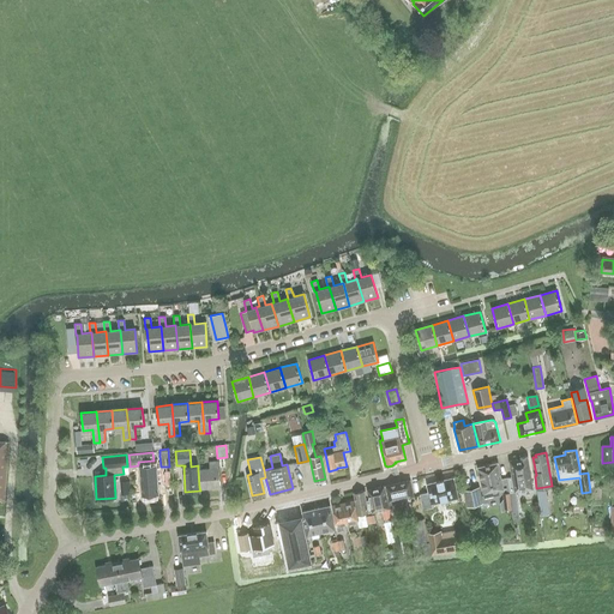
[(512,477),(509,477),(510,493),(515,492),(533,488),(528,457),(519,458),(521,459),(510,461),(512,477)]
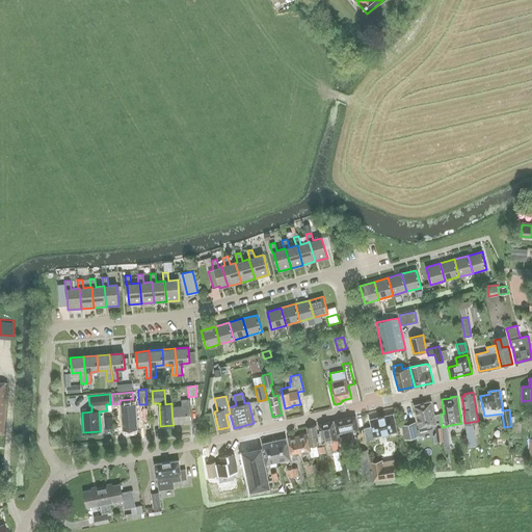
[(182,406),(171,407),(173,422),(178,421),(178,423),(190,422),(188,399),(181,400),(182,406)]
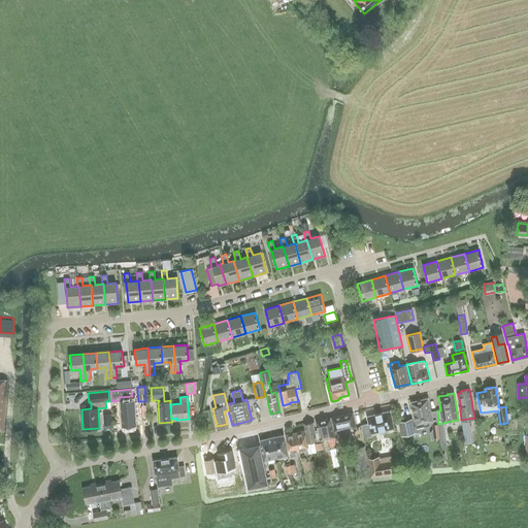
[(434,439),(440,439),(439,432),(438,426),(438,425),(438,424),(437,410),(431,411),(428,398),(410,402),(416,425),(432,421),(434,439)]
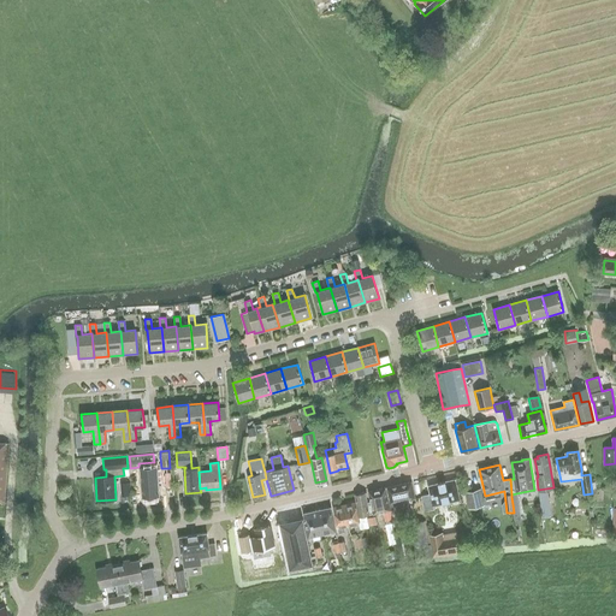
[(157,466),(140,467),(142,497),(159,496),(157,466)]
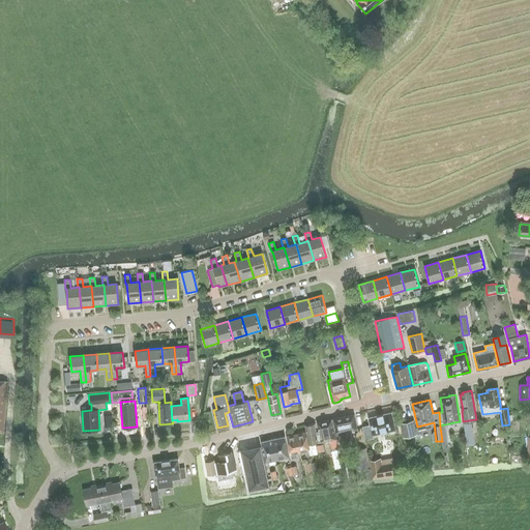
[(373,435),(395,430),(391,412),(369,418),(370,424),(362,427),(365,440),(374,438),(373,435)]
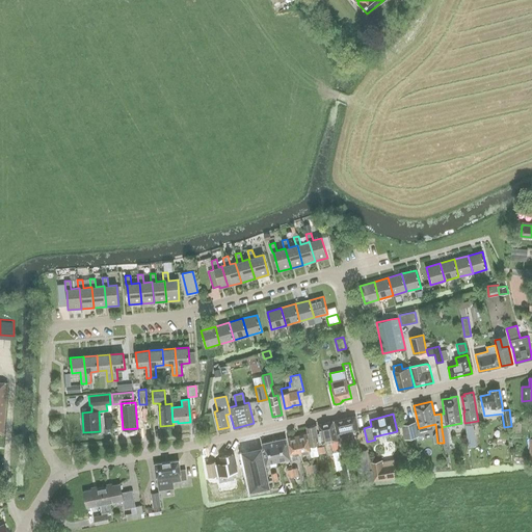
[(355,416),(345,419),(334,421),(338,439),(360,433),(355,416)]
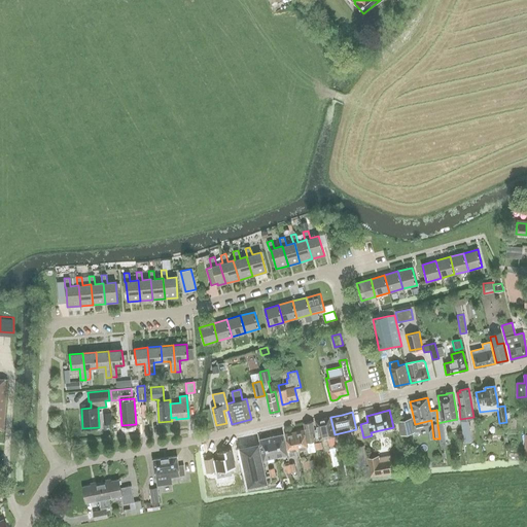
[(329,446),(336,445),(329,417),(315,420),(317,429),(319,440),(327,437),(329,446)]
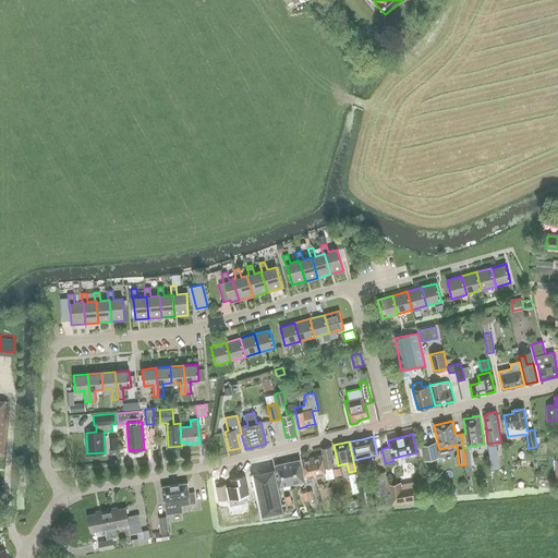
[(435,443),(427,445),(432,460),(438,458),(435,443)]
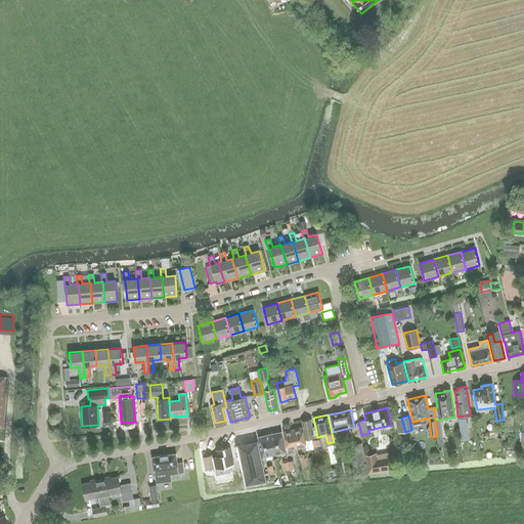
[(398,433),(405,432),(401,418),(395,419),(398,433)]
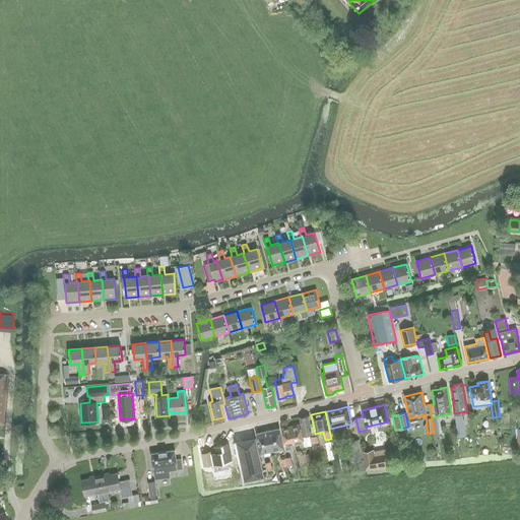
[(300,417),(304,436),(315,434),(313,424),(310,425),(308,415),(300,417)]
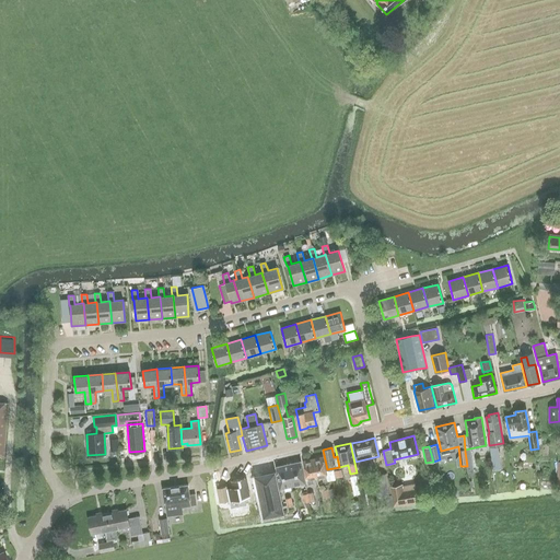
[(313,458),(317,477),(323,476),(324,481),(328,480),(323,456),(313,458)]
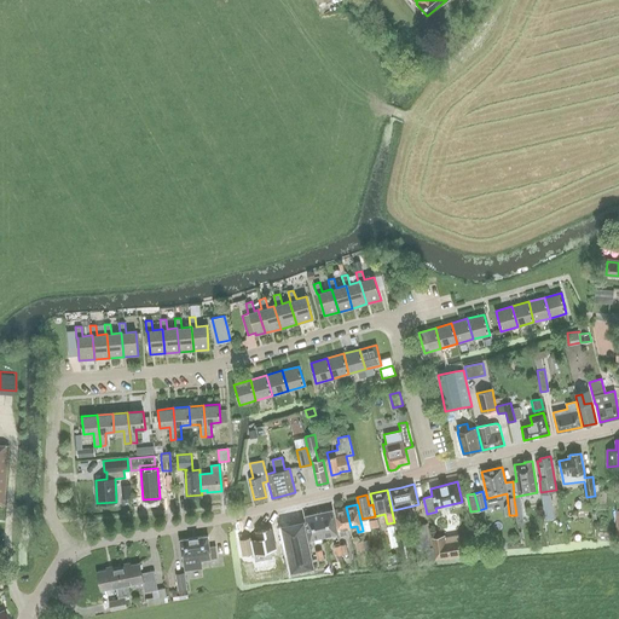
[(343,530),(351,527),(346,507),(335,509),(341,536),(345,534),(343,530)]
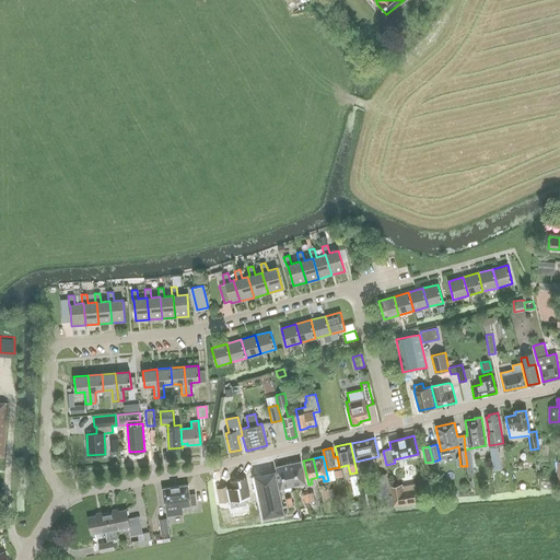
[(499,458),(491,459),(493,470),(501,469),(499,458)]
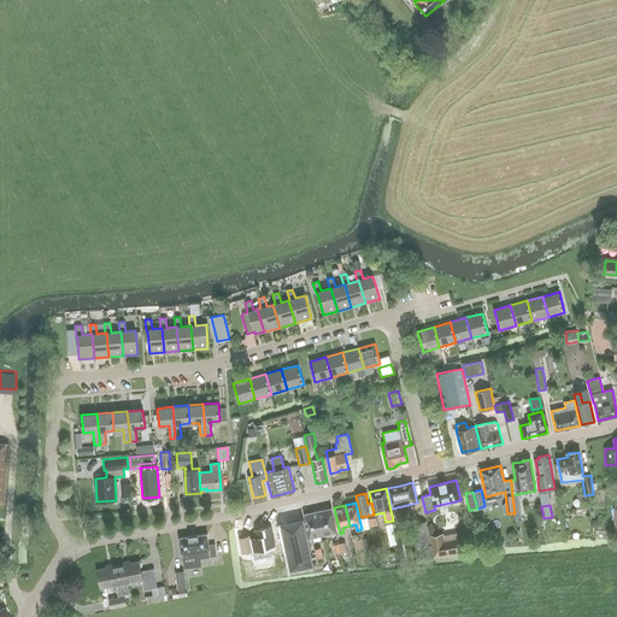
[(319,529),(322,535),(336,532),(331,509),(321,511),(324,528),(319,529)]
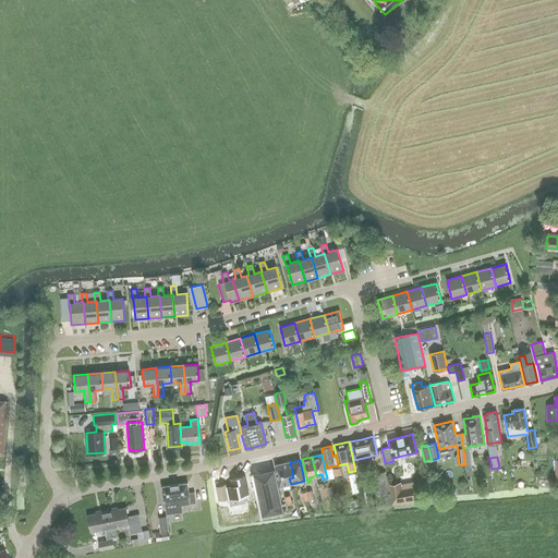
[(279,486),(291,484),(289,478),(293,477),(290,462),(275,465),(279,486)]
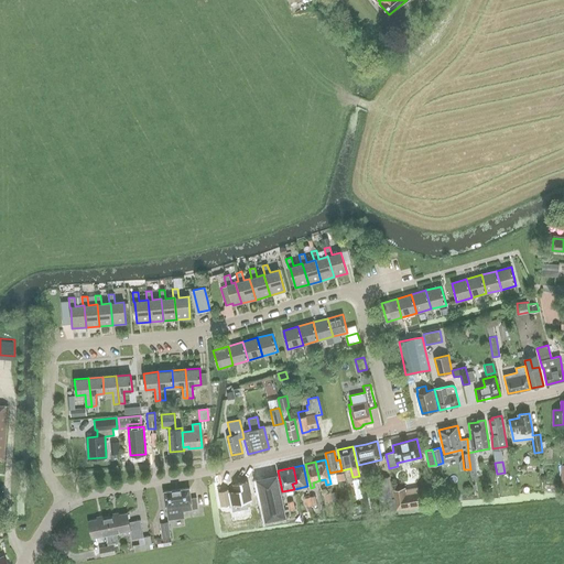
[(259,497),(260,506),(262,505),(266,520),(286,516),(282,496),(277,475),(257,479),(260,497),(259,497)]
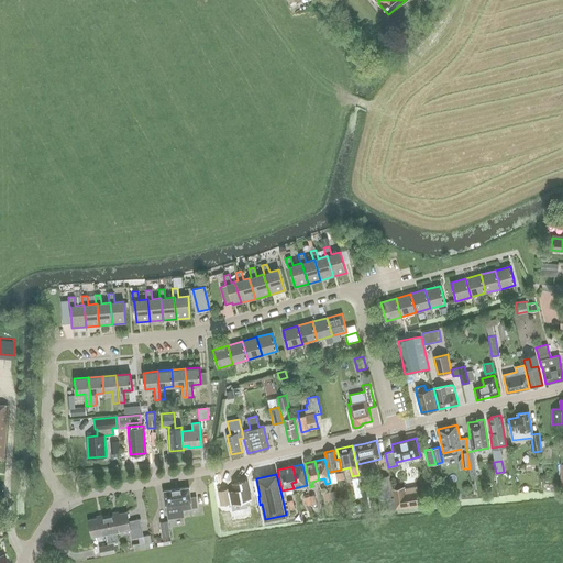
[(376,478),(379,498),(390,497),(387,476),(376,478)]
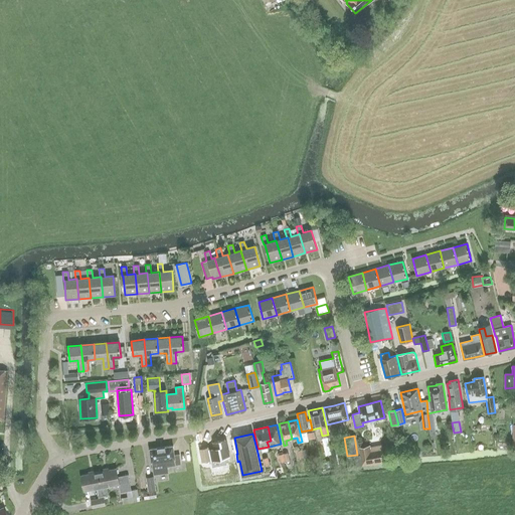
[(331,454),(328,438),(323,439),(322,439),(326,456),(331,454)]
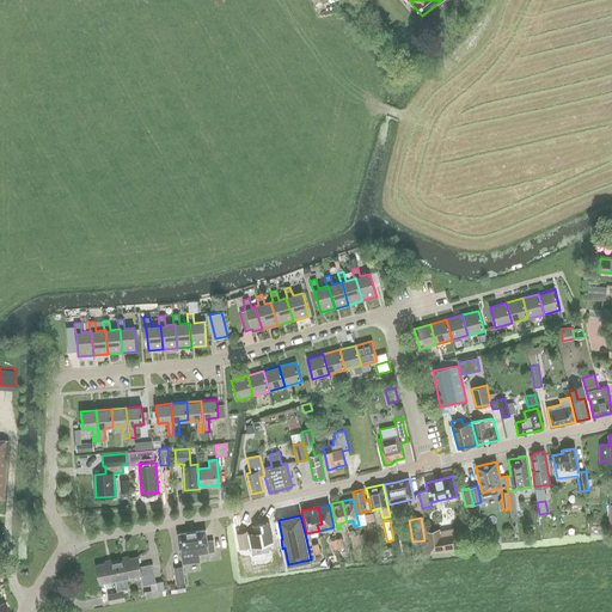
[(271,551),(282,549),(281,539),(273,542),(268,522),(254,525),(258,545),(269,543),(271,551)]
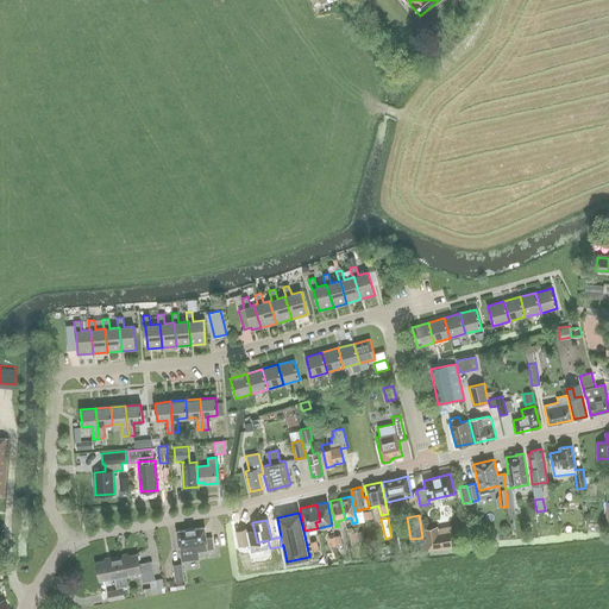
[(181,553),(182,560),(199,558),(198,551),(214,548),(212,537),(206,538),(205,527),(177,531),(180,553),(181,553)]
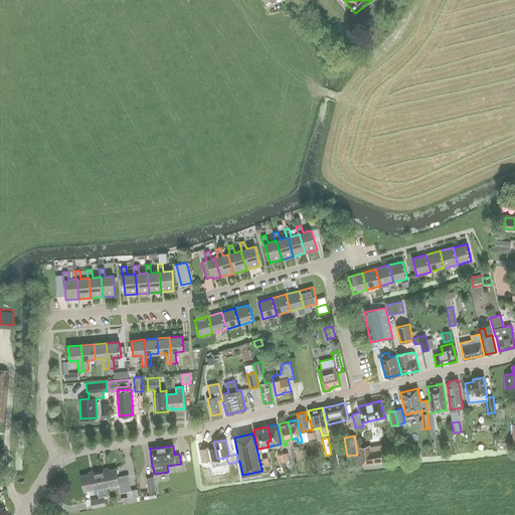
[(369,446),(358,448),(361,464),(361,466),(383,463),(381,451),(370,452),(369,446)]
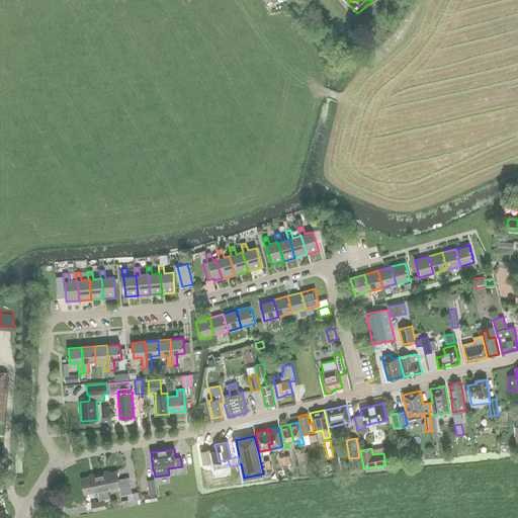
[(99,475),(104,499),(108,498),(106,490),(119,487),(121,495),(132,493),(128,478),(118,480),(116,470),(99,475)]
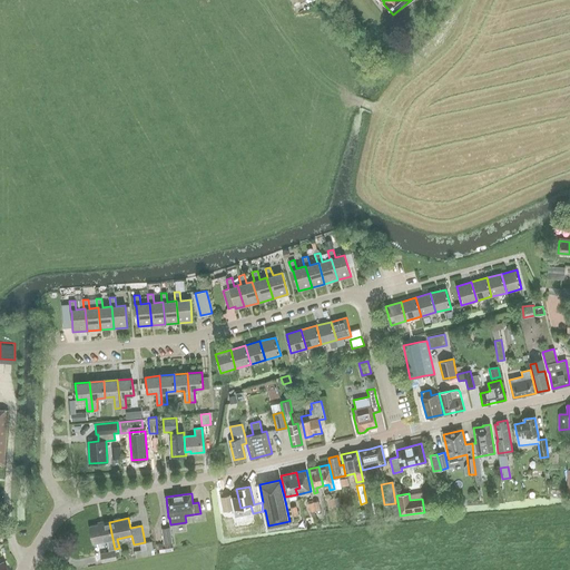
[(116,559),(115,549),(109,522),(89,526),(94,543),(107,541),(109,550),(108,550),(109,552),(100,553),(102,561),(116,559)]
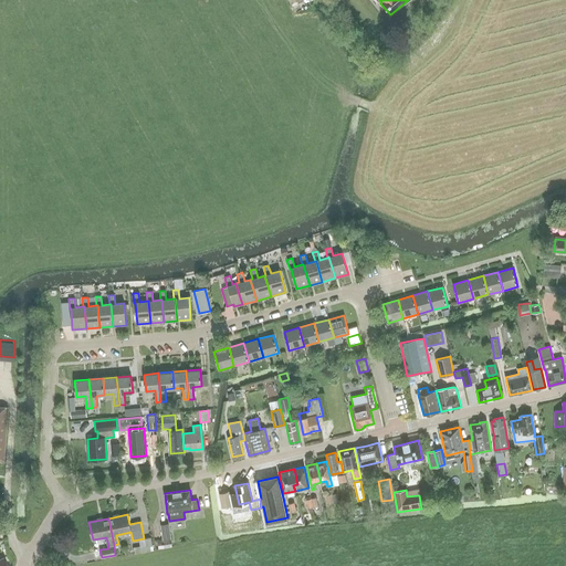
[(163,541),(170,540),(168,523),(160,524),(163,541)]
